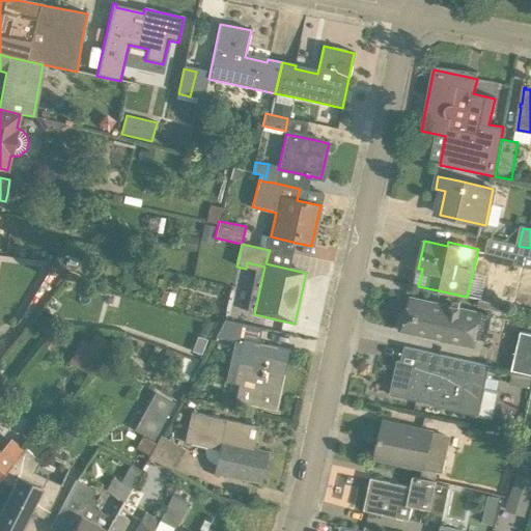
[(530,248),(519,246),(514,264),(530,268),(530,248)]
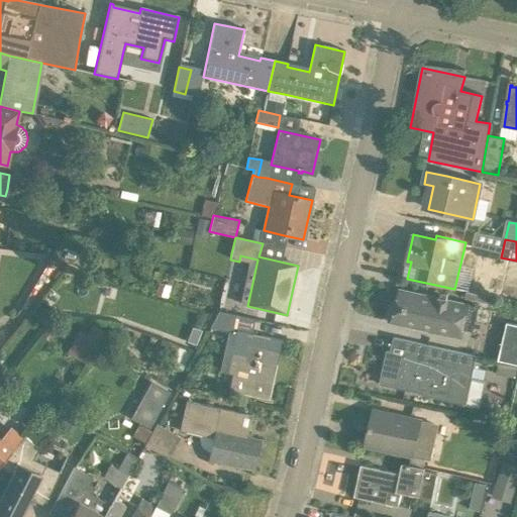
[(468,305),(400,290),(397,306),(393,305),(389,322),(460,338),(468,305)]
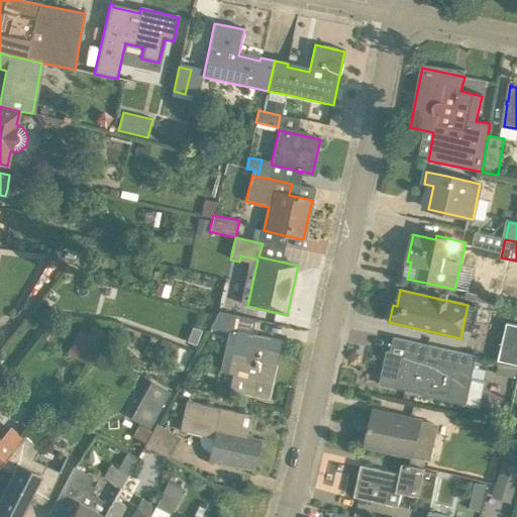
[(282,340),(262,336),(251,333),(254,320),(218,312),(210,328),(236,334),(227,374),(244,378),(240,394),(269,400),(282,340)]
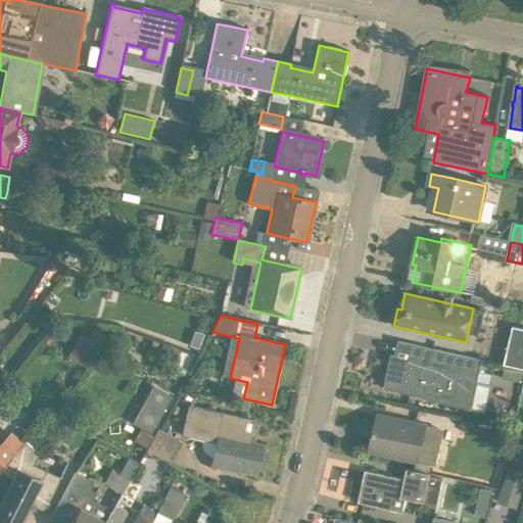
[(67,354),(90,367),(105,337),(84,326),(67,354)]
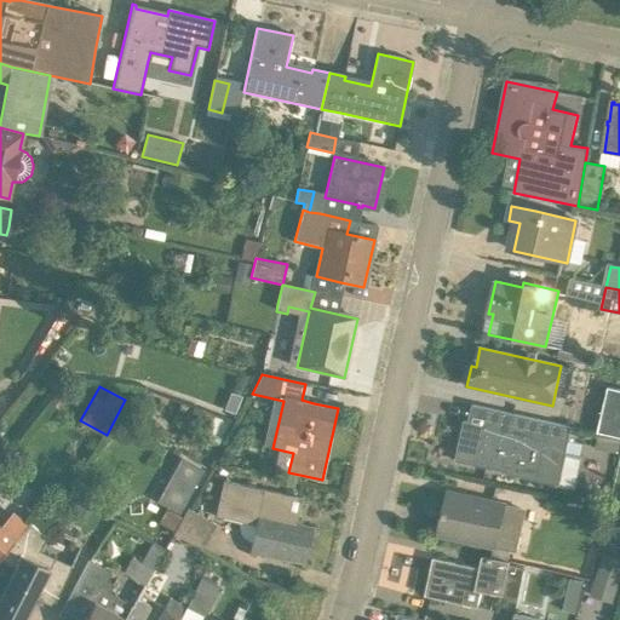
[(619,390),(608,388),(597,434),(619,437),(619,390)]
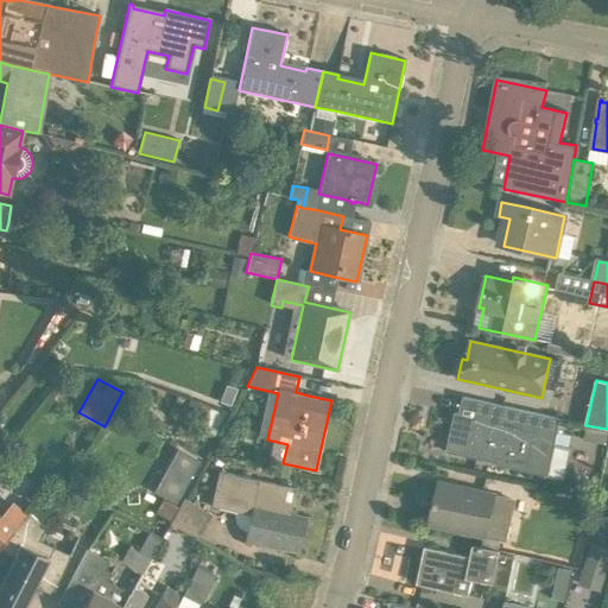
[(488,420),(477,418),(455,413),(447,453),(481,460),(482,454),(536,466),(546,416),(492,404),(488,420)]
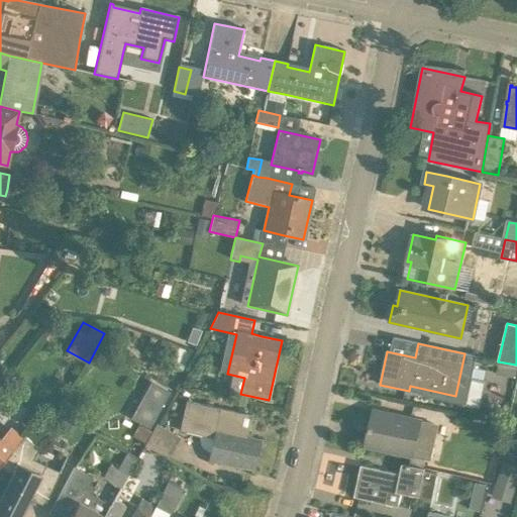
[(152,426),(173,389),(152,378),(132,416),(152,426)]
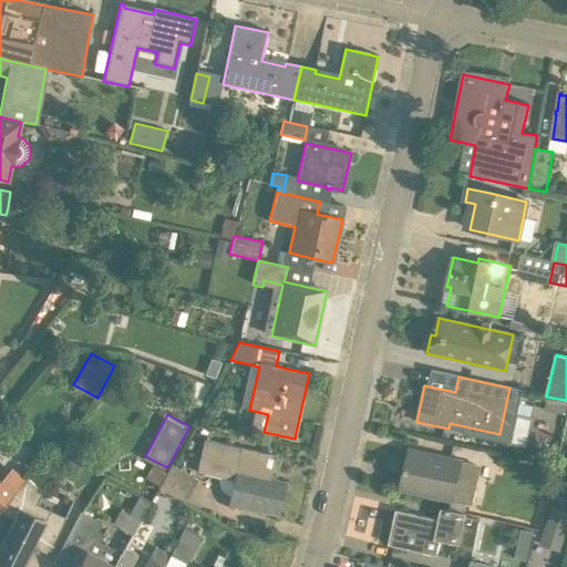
[(229,504),(256,511),(278,515),(285,484),(268,481),(270,472),(272,473),(276,456),(236,447),(237,445),(208,439),(202,465),(223,471),(223,473),(223,474),(223,476),(223,478),(224,481),(224,483),(226,485),(227,486),(228,487),(230,488),(233,490),(229,504)]
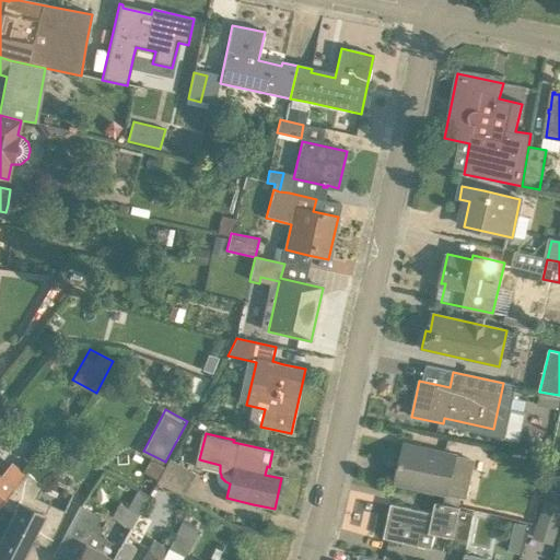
[(396,483),(448,494),(446,504),(459,508),(462,498),(466,499),(475,461),(405,445),(396,483)]
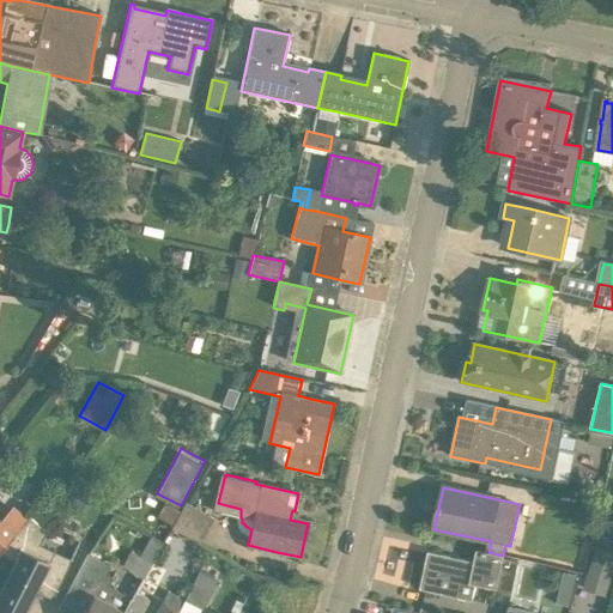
[(184,503),(180,513),(171,529),(199,545),(213,520),(184,503)]
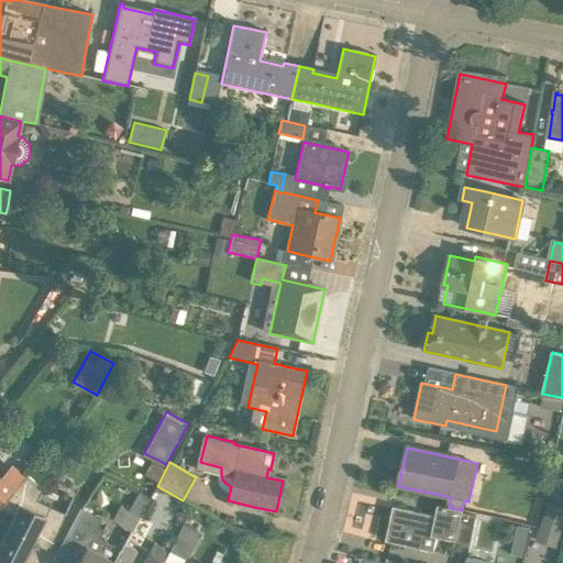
[(0,562),(21,562),(33,540),(50,548),(65,515),(36,498),(43,489),(26,475),(12,492),(0,505),(0,506),(13,519),(6,530),(0,526),(0,562)]
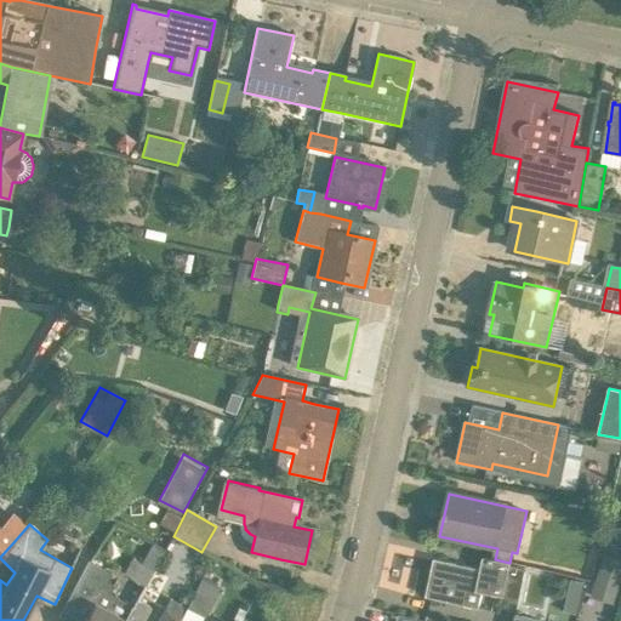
[(0,557),(13,542),(0,531),(0,557)]
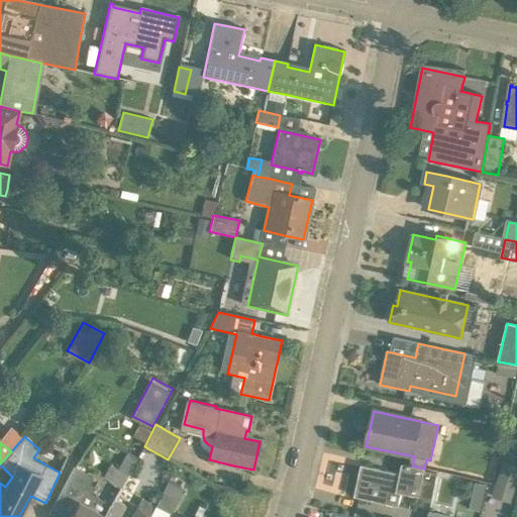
[(110,464),(102,479),(120,489),(137,458),(126,452),(117,469),(110,464)]
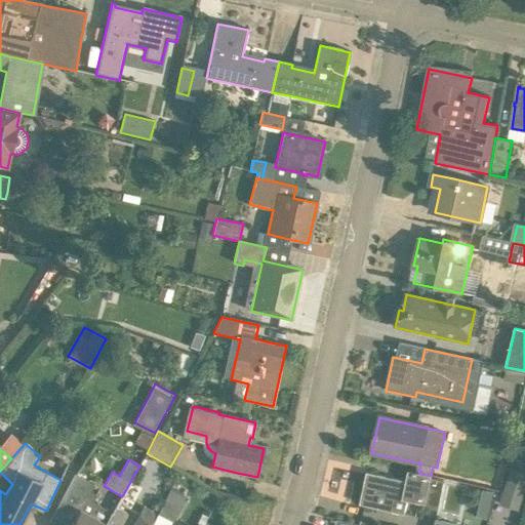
[(519,512),(524,493),(524,473),(512,469),(499,505),(519,512)]
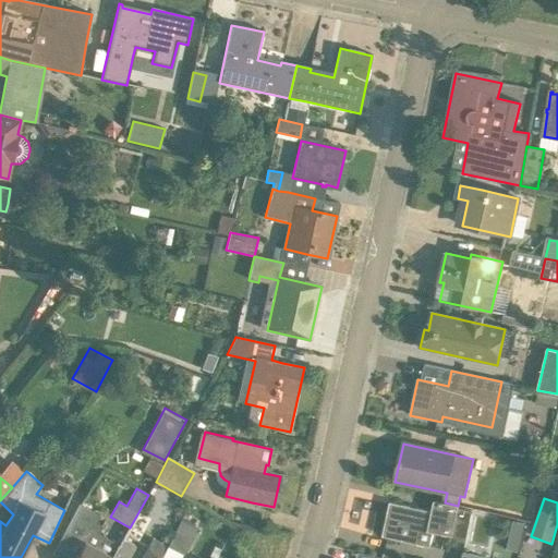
[(452,536),(459,506),(435,500),(432,512),(423,510),(424,510),(390,502),(383,536),(416,544),(431,547),(433,532),(452,536)]
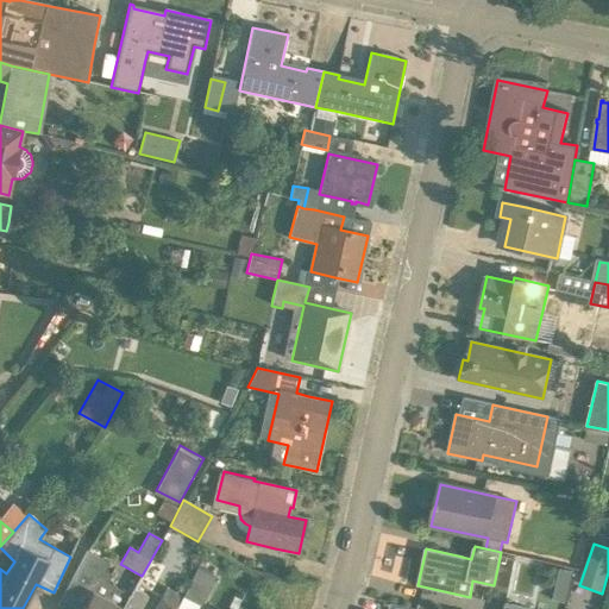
[(121,608),(124,604),(129,595),(107,583),(111,576),(106,572),(111,564),(86,551),(69,582),(92,594),(82,608),(121,608)]
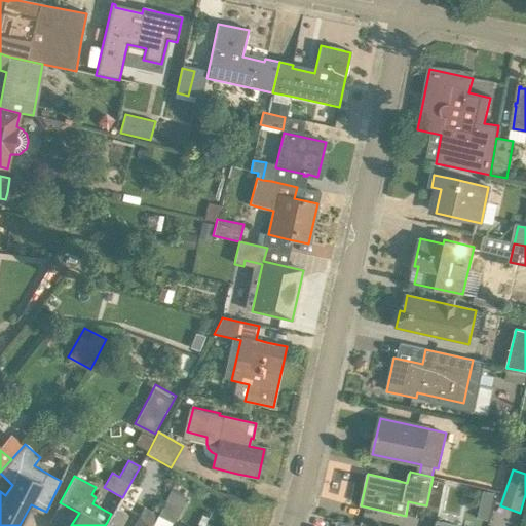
[(184,500),(170,493),(158,515),(173,522),(184,500)]
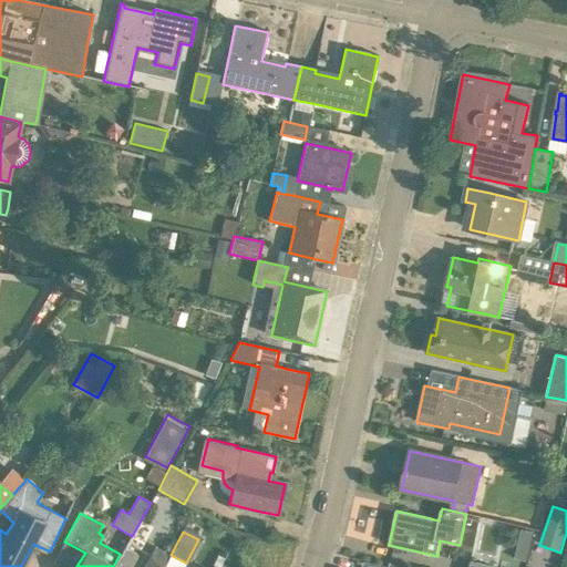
[(152,547),(142,566),(162,566),(168,556),(152,547)]
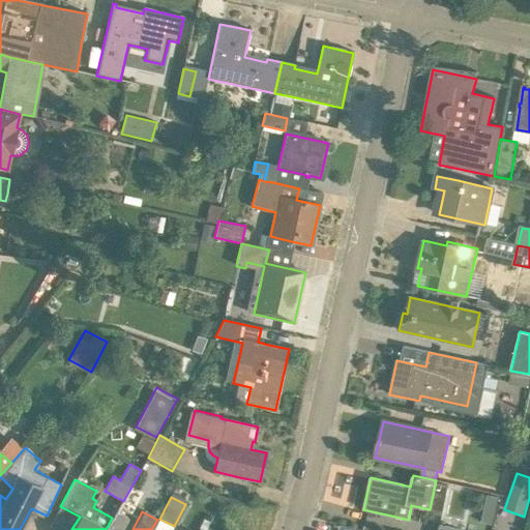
[(108,526),(106,529),(121,529),(127,519),(115,512),(112,518),(108,526)]
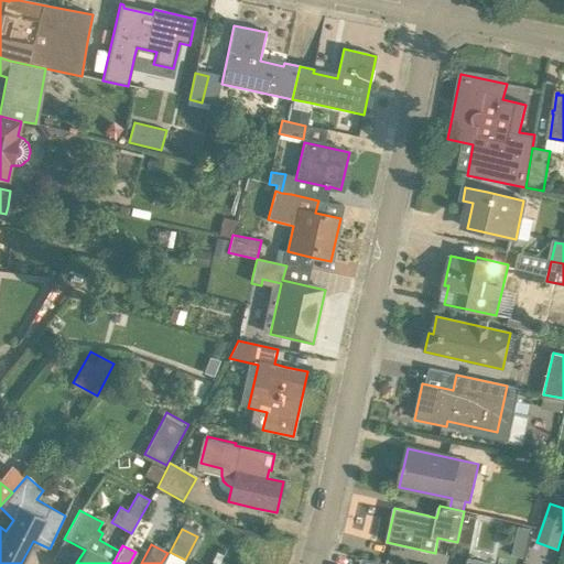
[(219,563),(221,561),(226,551),(215,545),(205,563),(219,563)]
